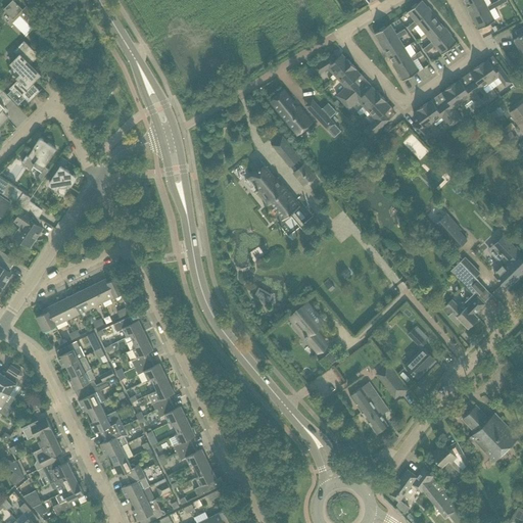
[(9,0),(3,7),(13,16),(22,7),(15,0),(9,0)]
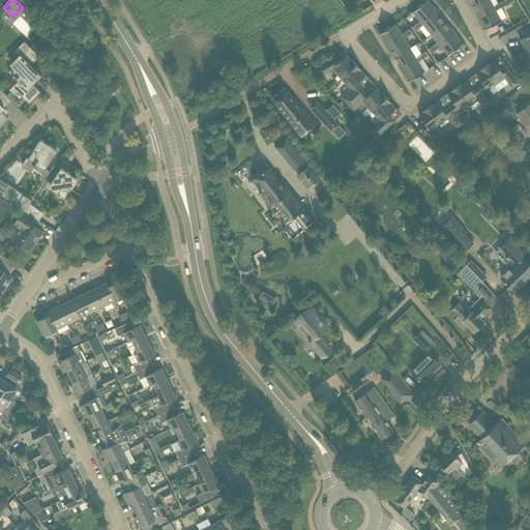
[(421,23),(436,11),(428,0),(422,4),(421,3),(417,7),(417,8),(413,12),(419,20),(420,21),(421,23)]
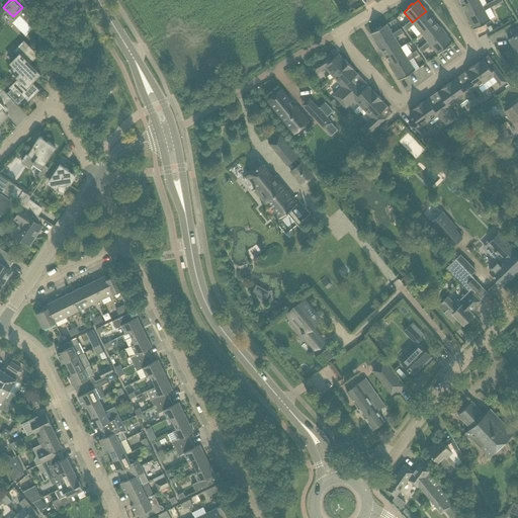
[(469,0),(461,5),(467,17),(484,8),(485,10),(494,5),(492,1),(483,6),(479,0),(469,0)]
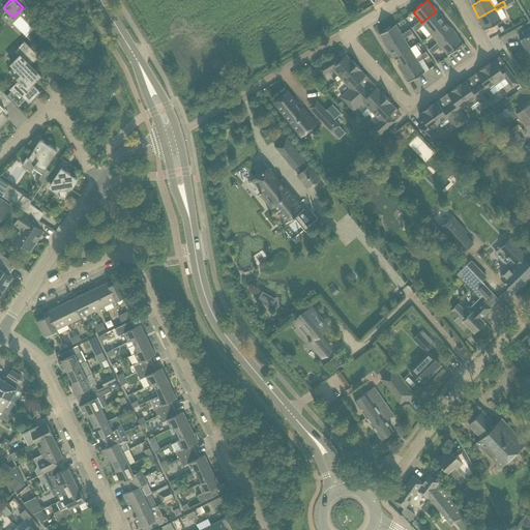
[(495,8),(478,18),(484,30),(491,27),(496,25),(496,24),(501,21),(496,10),(495,8)]
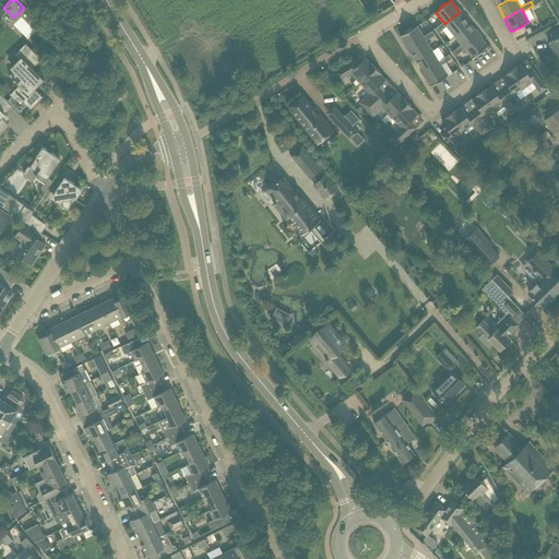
[(447,26),(454,35),(470,23),(460,12),(444,24),(443,22),(439,25),(440,27),(442,30),(447,26)]
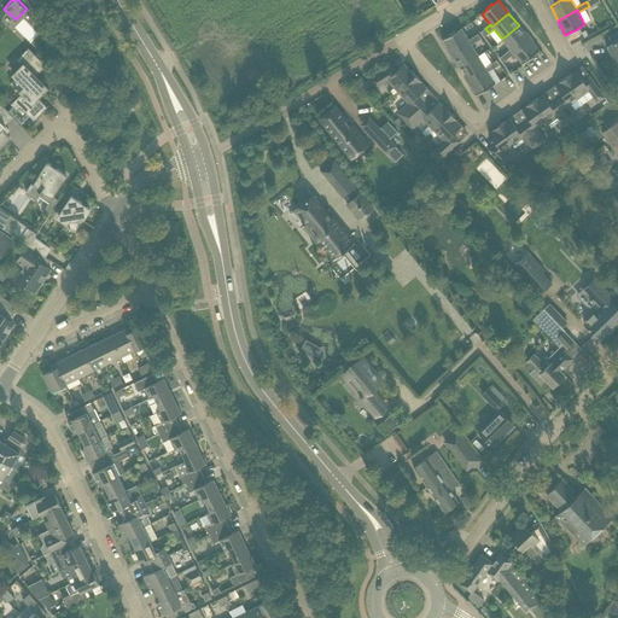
[(502,39),(511,50),(512,52),(529,38),(519,25),(502,39)]
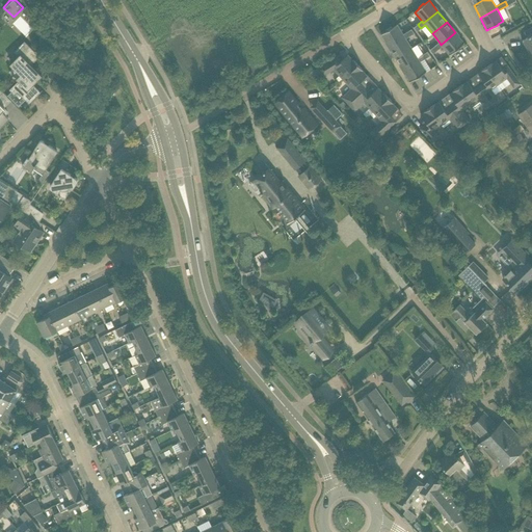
[(380,34),(388,46),(404,36),(405,38),(409,36),(407,32),(403,34),(397,25),(392,28),(391,27),(386,30),(387,31),(380,34)]
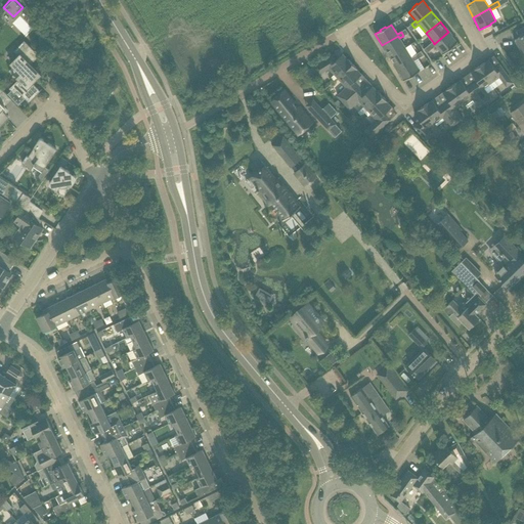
[(523,26),(517,31),(520,37),(515,40),(523,55),(523,26)]
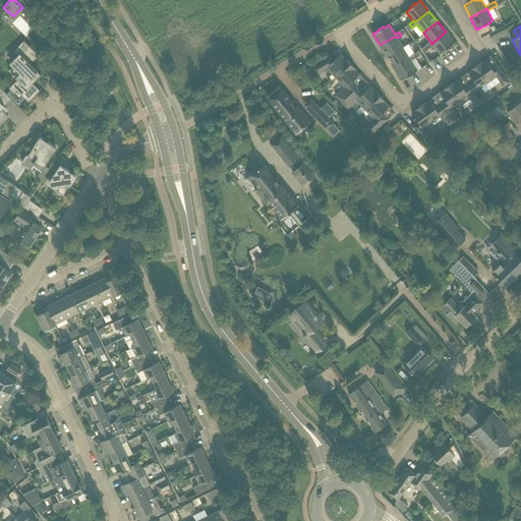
[(425,45),(428,49),(433,45),(441,54),(445,50),(446,51),(450,47),(450,46),(455,43),(446,32),(431,44),(430,42),(425,45)]
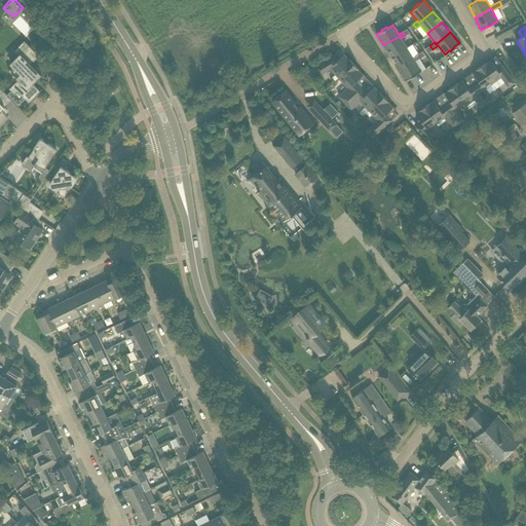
[(383,45),(390,58),(407,47),(401,38),(400,36),(383,45)]
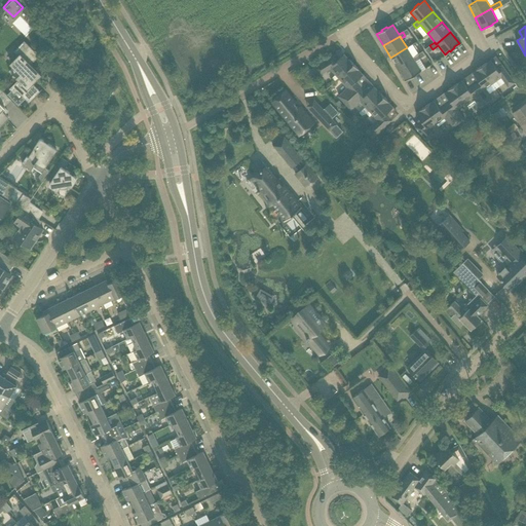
[(17,80),(9,89),(10,90),(7,95),(19,105),(23,101),(22,100),(24,98),(29,103),(40,91),(33,84),(42,75),(30,63),(38,54),(24,41),(13,51),(17,55),(14,60),(17,63),(8,71),(17,80)]
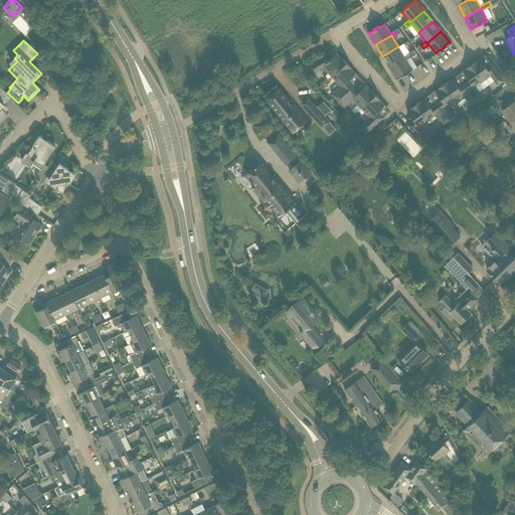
[(382,56),(390,67),(405,58),(406,60),(411,57),(410,55),(408,53),(403,56),(398,46),(382,56)]
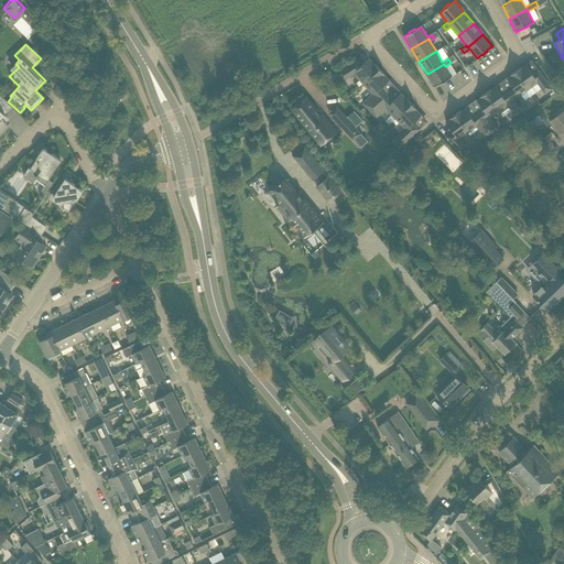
[(360,87),(364,84),(379,68),(375,63),(373,64),(368,58),(361,65),(356,61),(337,72),(342,80),(354,74),(359,80),(356,83),(360,87)]
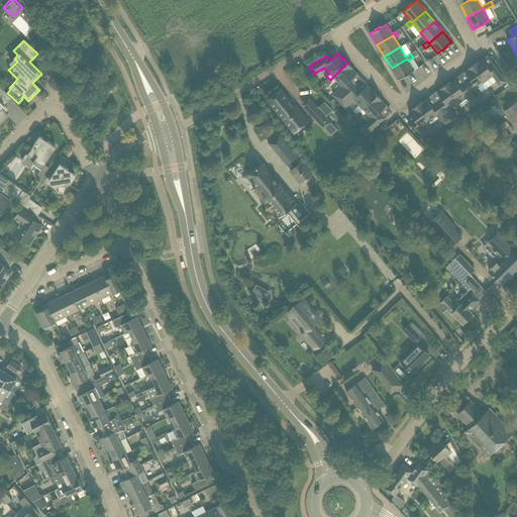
[(407,59),(392,68),(399,80),(404,77),(409,74),(409,73),(414,70),(409,62),(408,61),(407,59)]
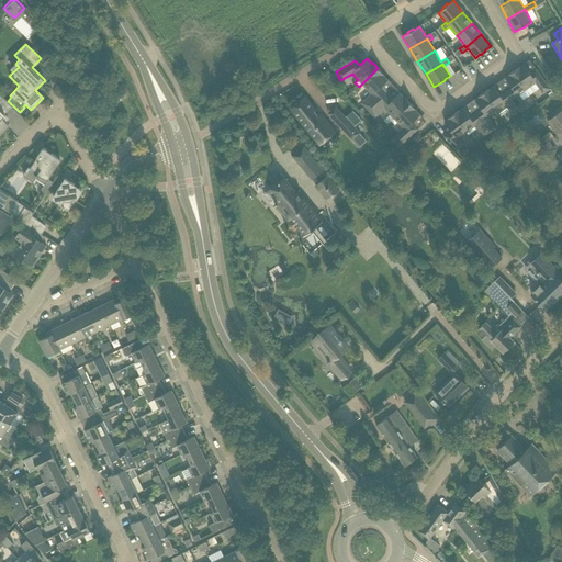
[(520,66),(514,70),(527,89),(536,82),(543,93),(550,88),(536,68),(530,72),(524,65),(520,67),(520,66)]
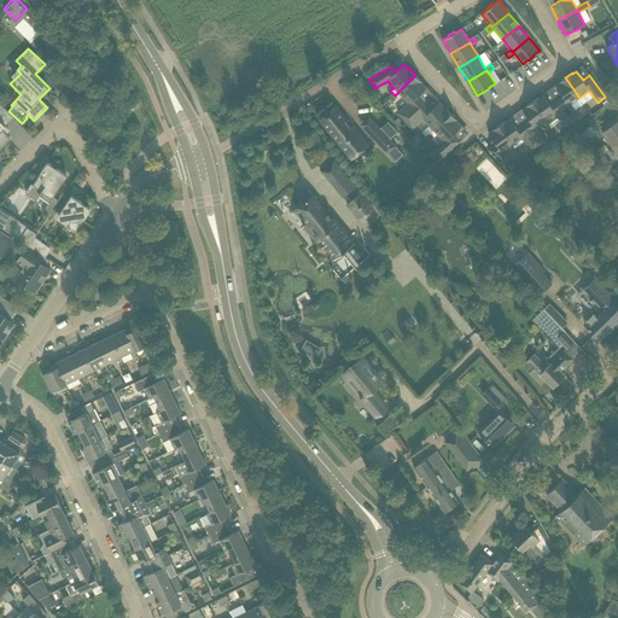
[(397,112),(404,121),(424,103),(418,95),(426,88),(420,82),(421,81),(415,75),(398,92),(408,103),(397,112)]
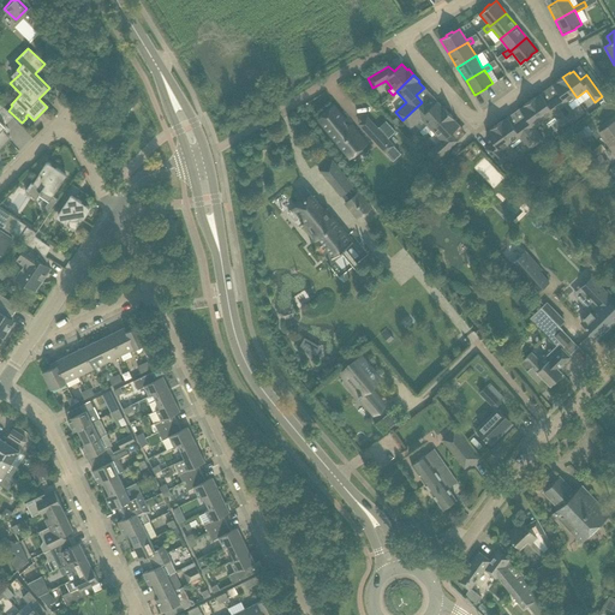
[(559,95),(553,99),(568,120),(575,115),(567,103),(577,97),(562,77),(556,82),(556,83),(553,85),(559,95)]
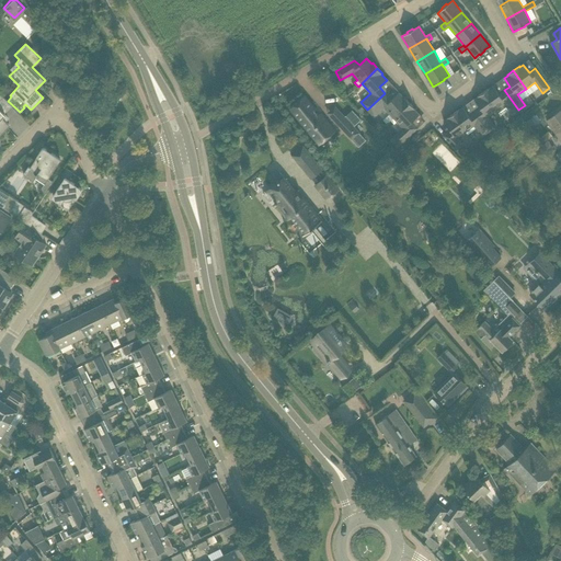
[(518,110),(504,90),(499,94),(493,86),(489,89),(489,88),(483,92),(495,110),(500,116),(508,110),(512,115),(518,110)]
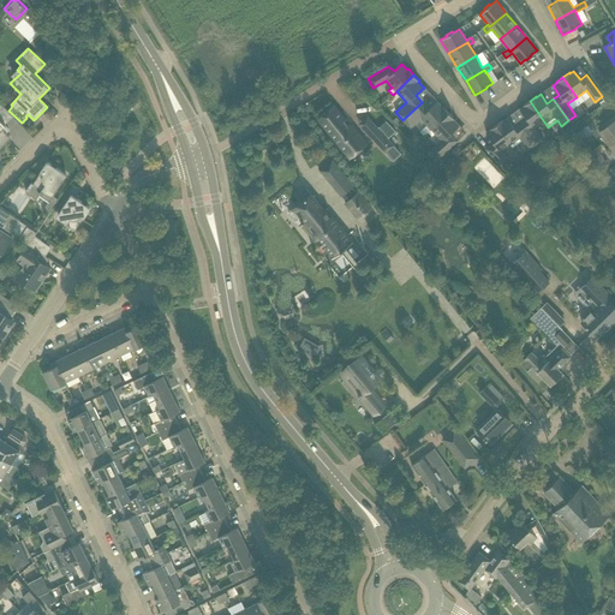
[(526,118),(520,123),(535,144),(542,139),(533,127),(543,120),(530,101),(523,106),(524,106),(519,109),(526,118)]
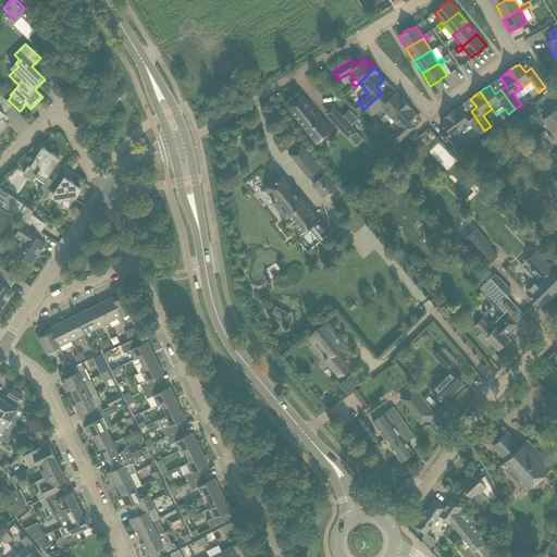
[(381,108),(391,118),(406,102),(401,97),(400,98),(396,93),(388,99),(382,93),(364,109),(371,116),(381,108)]
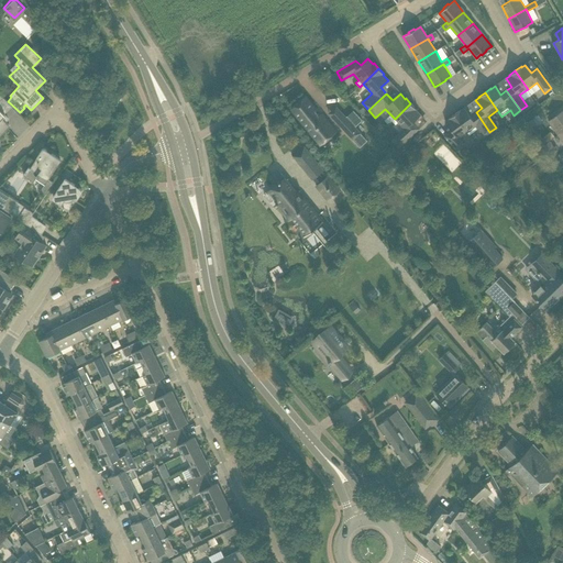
[(0,134),(9,125),(4,121),(8,119),(0,110),(0,99),(2,97),(0,95),(0,134)]
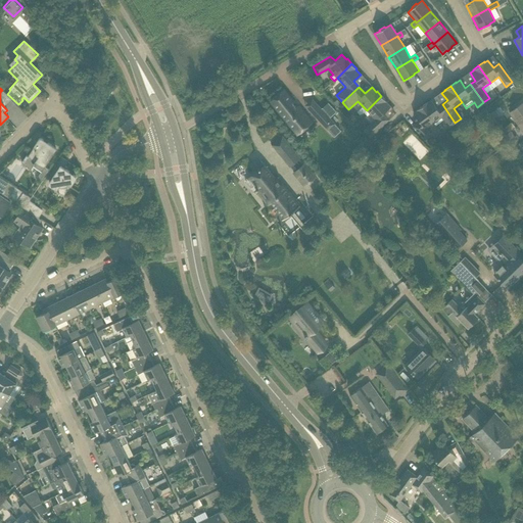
[(313,123),(298,105),(295,107),(292,103),(293,102),(284,90),(271,101),(297,135),(313,123)]
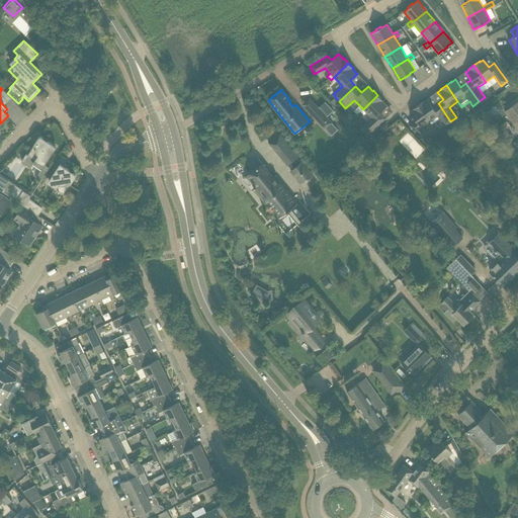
[(377,95),(363,109),(371,118),(360,130),(366,136),(385,118),(379,112),(386,106),(382,100),(377,95)]
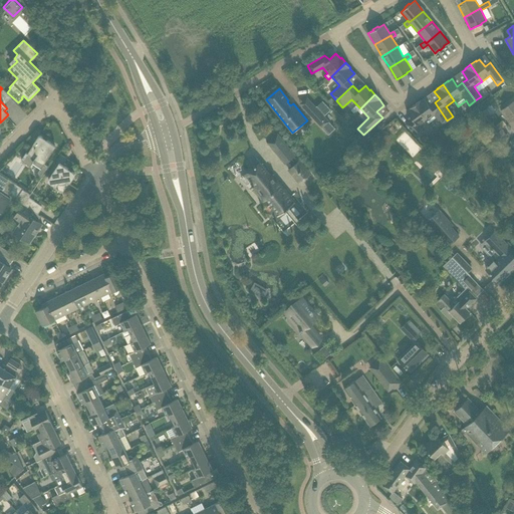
[(420,100),(415,104),(427,120),(434,115),(441,124),(447,120),(435,102),(429,106),(424,98),(421,100),(420,100)]
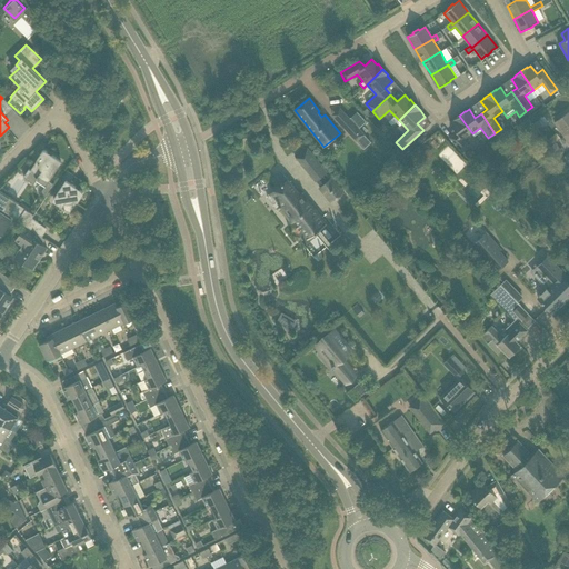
[(568,111),(553,123),(563,137),(568,132),(568,111)]
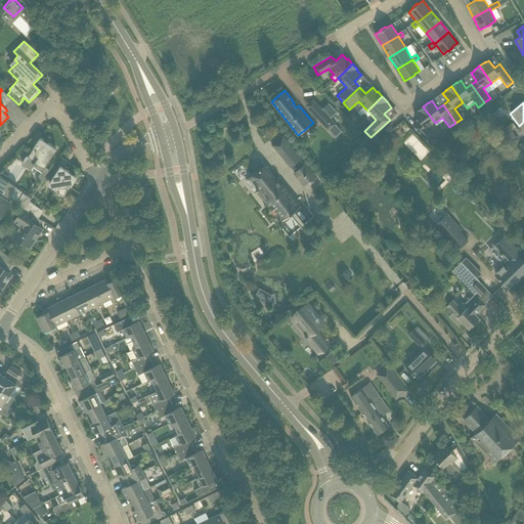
[(435,123),(423,106),(418,111),(415,114),(418,119),(416,121),(418,123),(413,127),(426,140),(432,134),(427,129),(435,123)]
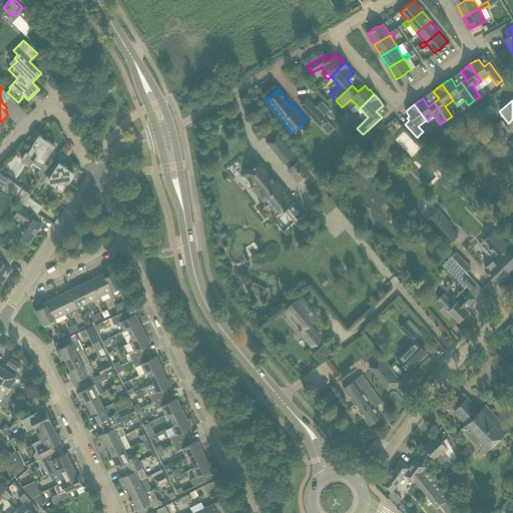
[(325,117),(314,105),(307,111),(318,123),(325,117)]
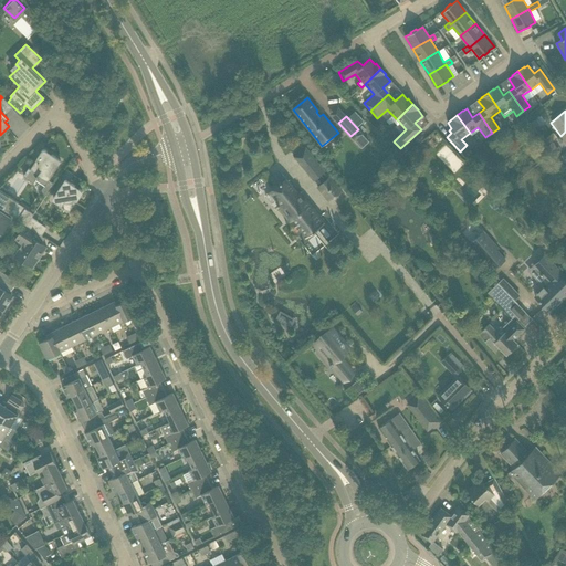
[(554,133),(545,139),(548,144),(552,142),(557,138),(554,133)]
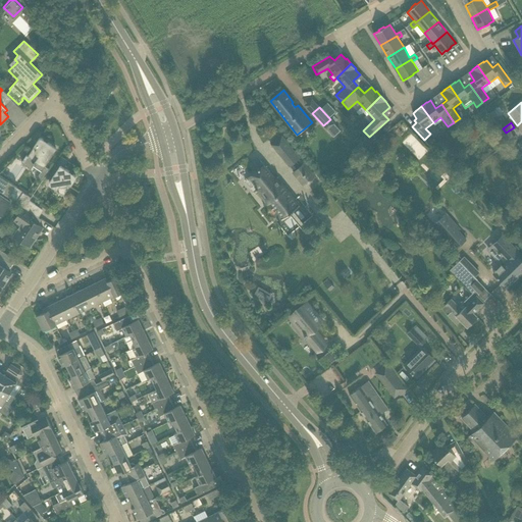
[(506,133),(505,135),(510,142),(515,138),(509,131),(506,133)]
